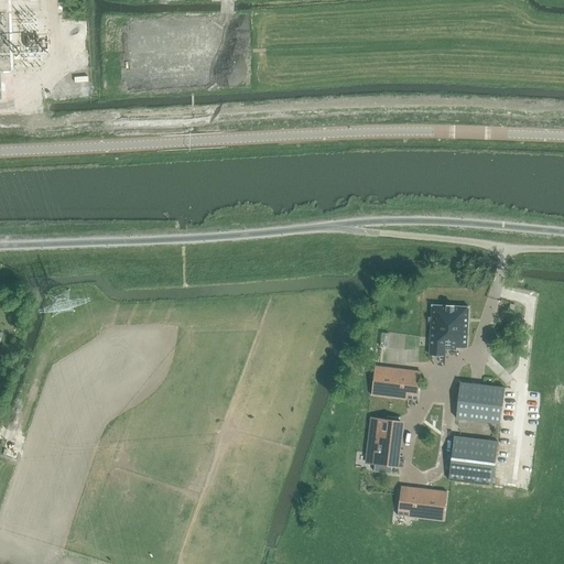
[(467,347),(469,306),(432,305),(429,355),(445,356),(445,348),(456,349),(456,347),(467,347)]
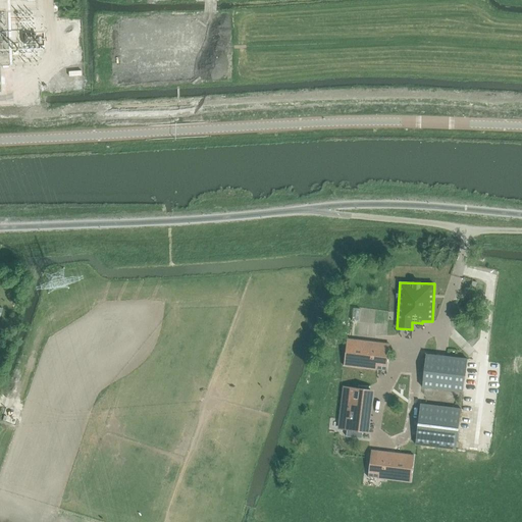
[(380,343),(347,338),(344,366),(377,370),(377,366),(387,367),(389,348),(380,347),(380,343)]
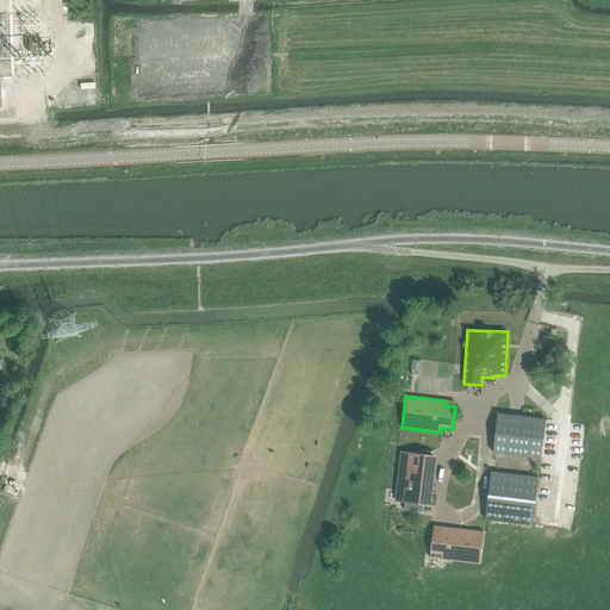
[(493,453),(542,459),(547,419),(498,414),(493,453)]
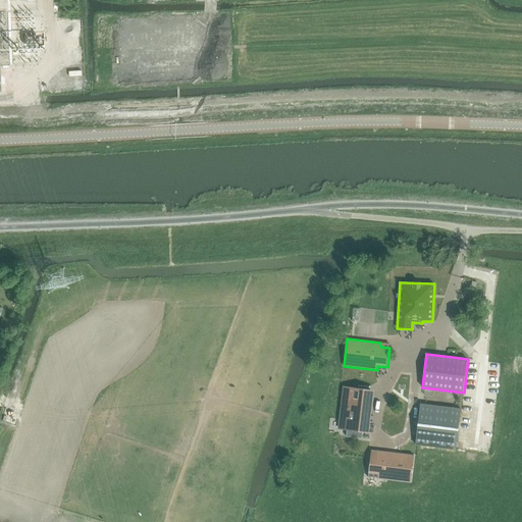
[(365,432),(370,389),(344,386),(340,419),(344,420),(343,429),(365,432)]
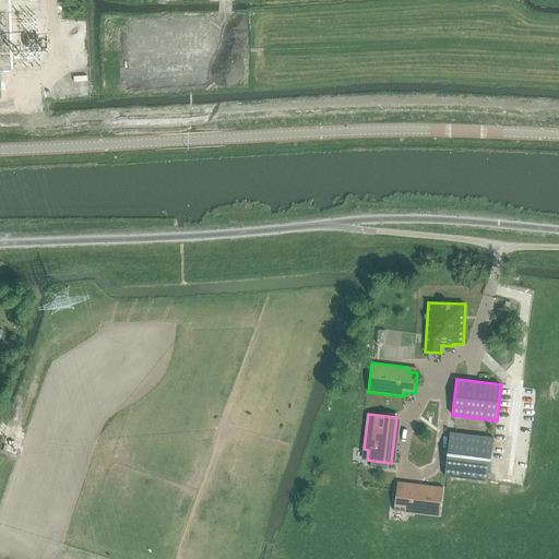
[(489,482),(495,438),(450,432),(445,476),(489,482)]
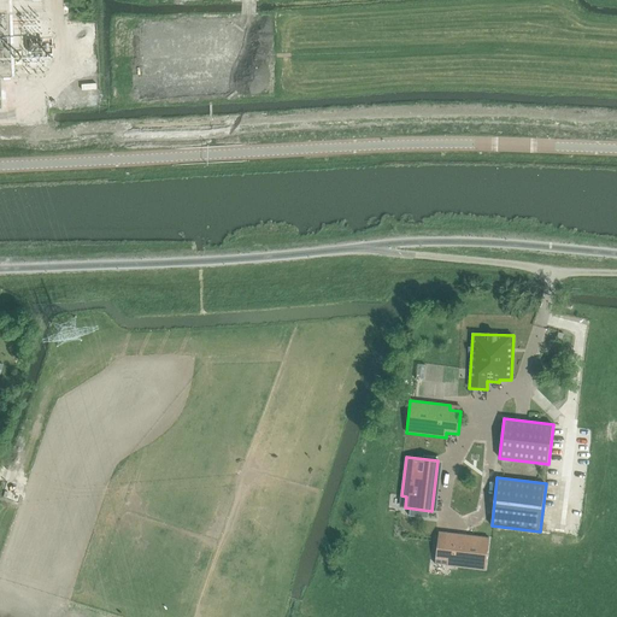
[(447,565),(486,570),(491,538),(451,533),(451,539),(439,536),(435,559),(448,560),(447,565)]
